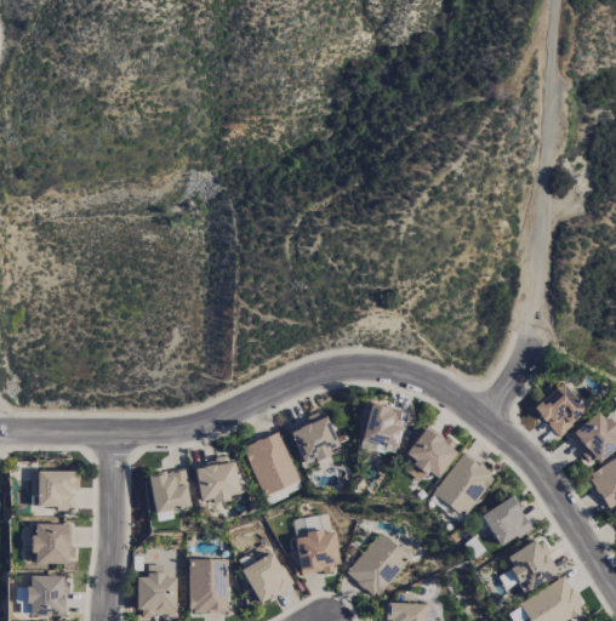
[(589,410),(564,382),(535,409),(560,437),(589,410)]
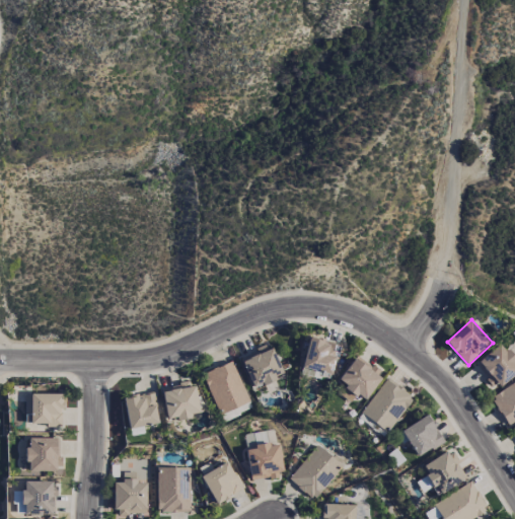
[(342,343),(311,336),(302,373),(334,380),(342,343)]
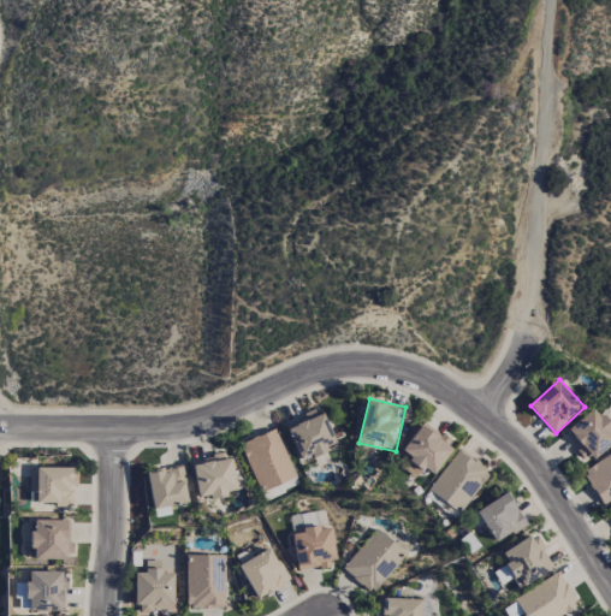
[(610,424),(597,407),(565,432),(589,462),(610,444),(610,424)]
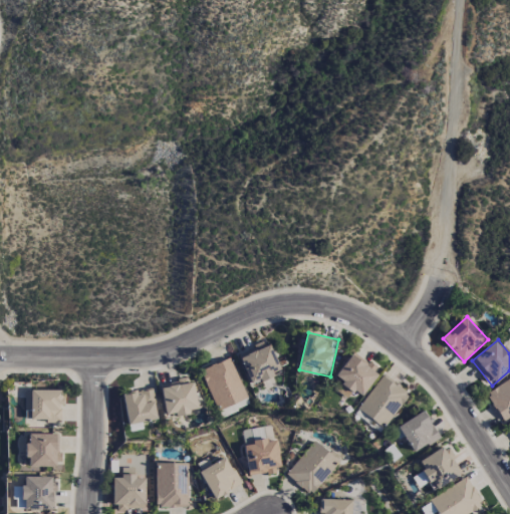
[(252,384),(282,373),(270,341),(240,352),(252,384)]
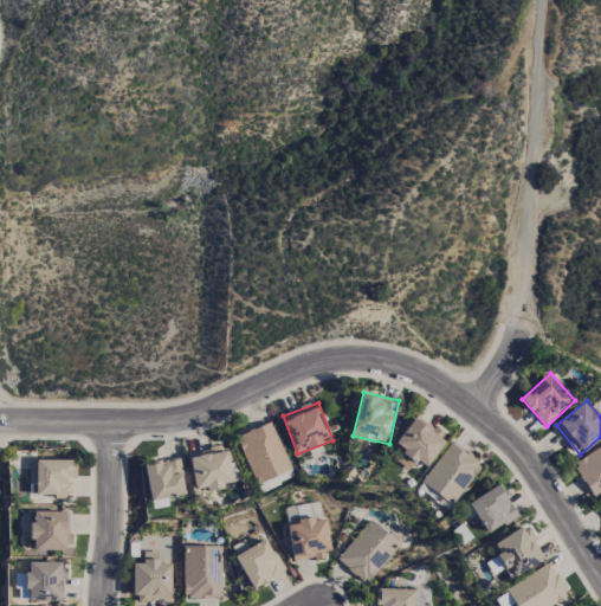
[(425,466),(448,437),(419,413),(395,444),(425,466)]
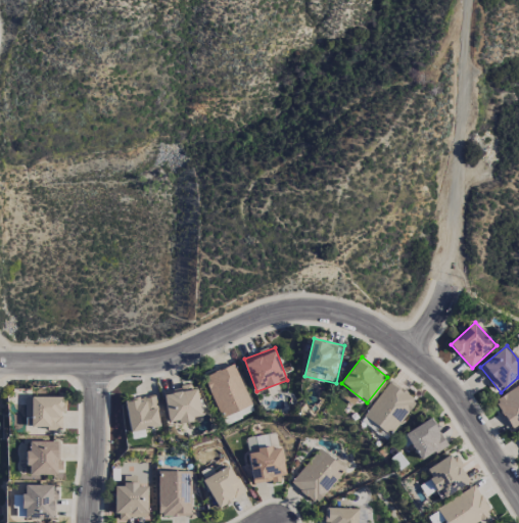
[(253,405),(237,363),(205,376),(223,417),(253,405)]
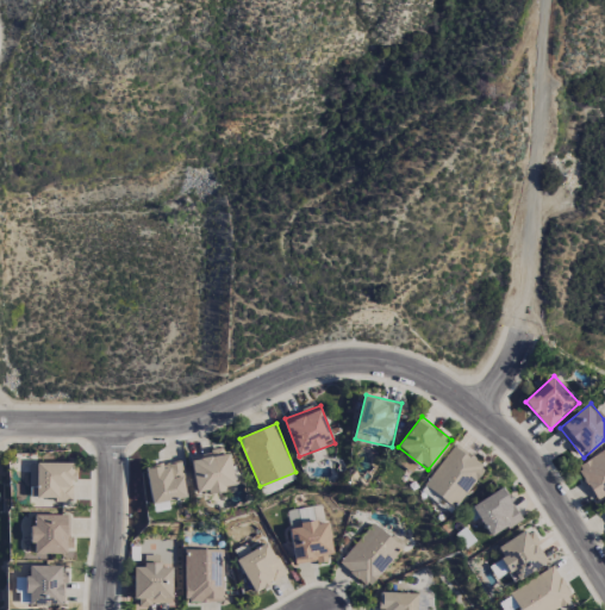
[(426,487),(459,509),(487,464),(455,443),(426,487)]
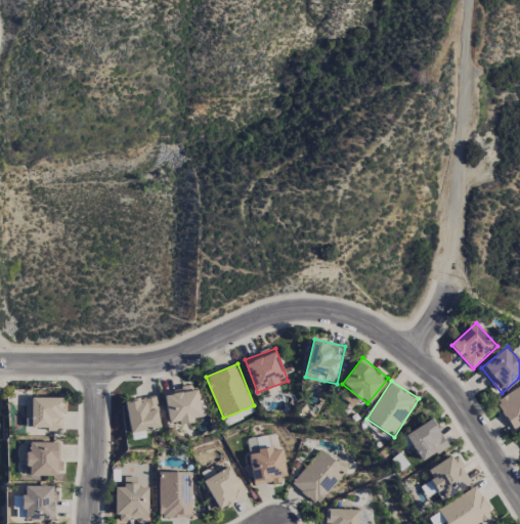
[(198,386),(166,391),(171,423),(181,421),(181,423),(203,419),(198,386)]
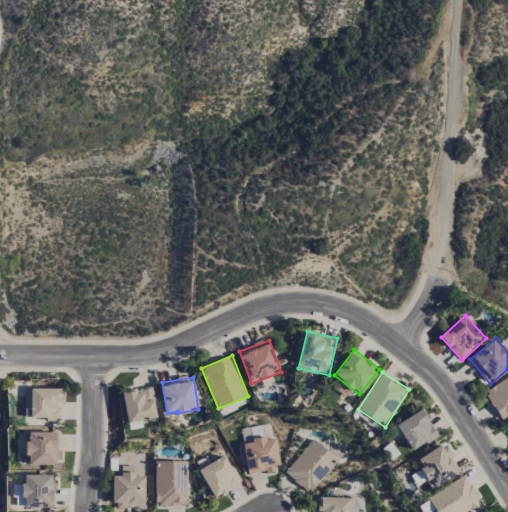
[(503,420),(507,417),(507,378),(486,392),(503,420)]
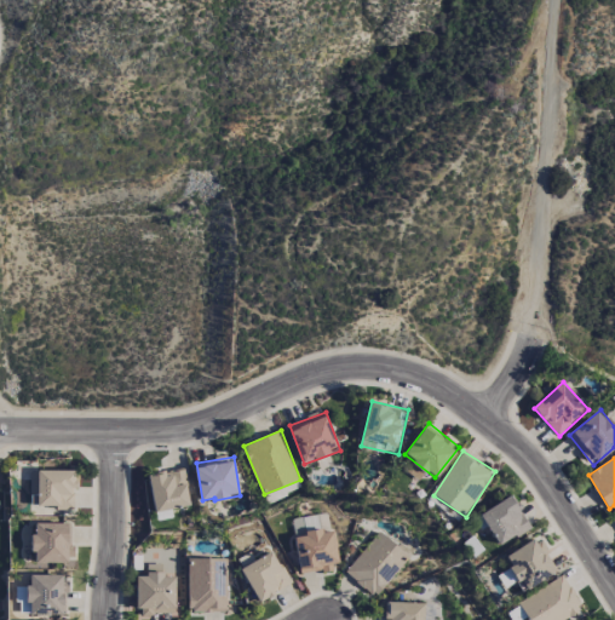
[(156,512),(194,505),(187,468),(149,475),(156,512)]
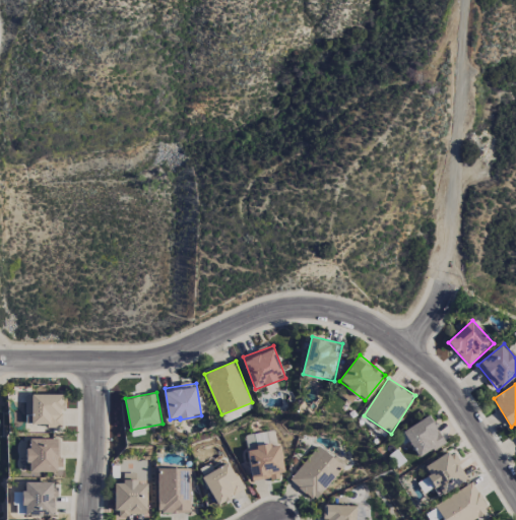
[(64,426),(65,394),(28,394),(27,426),(64,426)]
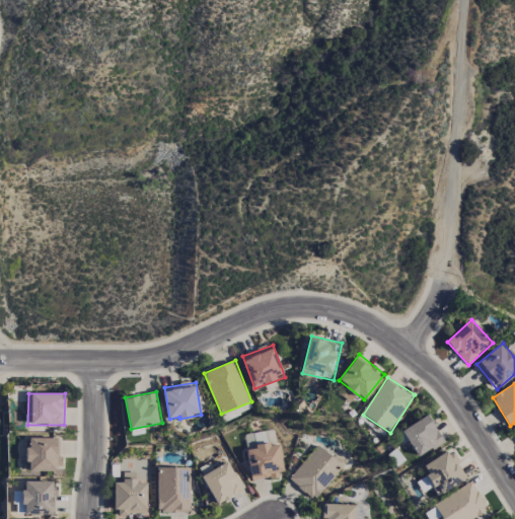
[(226,422),(254,408),(251,401),(223,416),(226,422)]
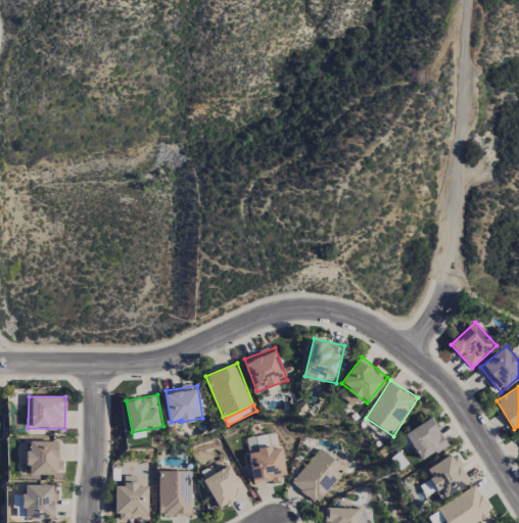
[(420,461),(449,446),(435,418),(406,431),(420,461)]
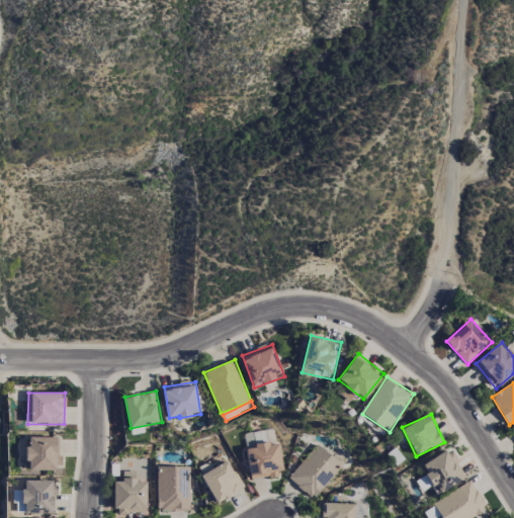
[(252,480),(284,476),(279,440),(270,441),(269,431),(255,433),(257,447),(248,448),(252,480)]
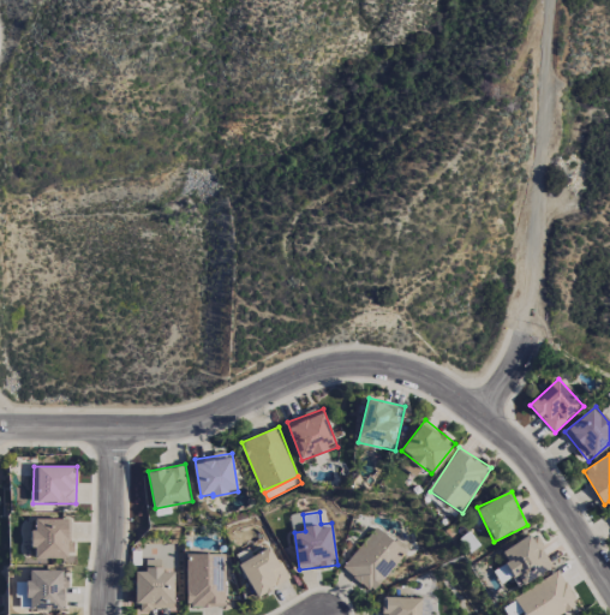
[(73,518),(36,519),(36,530),(34,530),(35,557),(75,556),(73,518)]
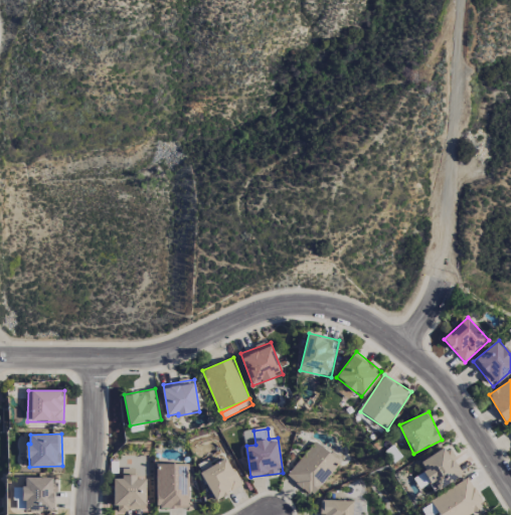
[(342,461),(316,441),(289,477),(315,496),(342,461)]
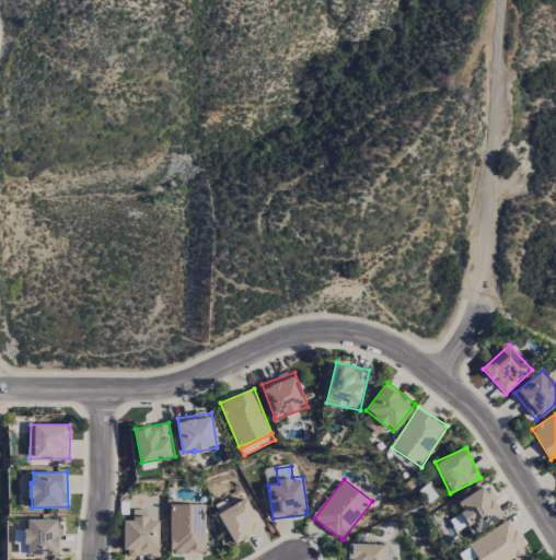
[(506,516),(487,485),(456,503),(474,535),(506,516)]
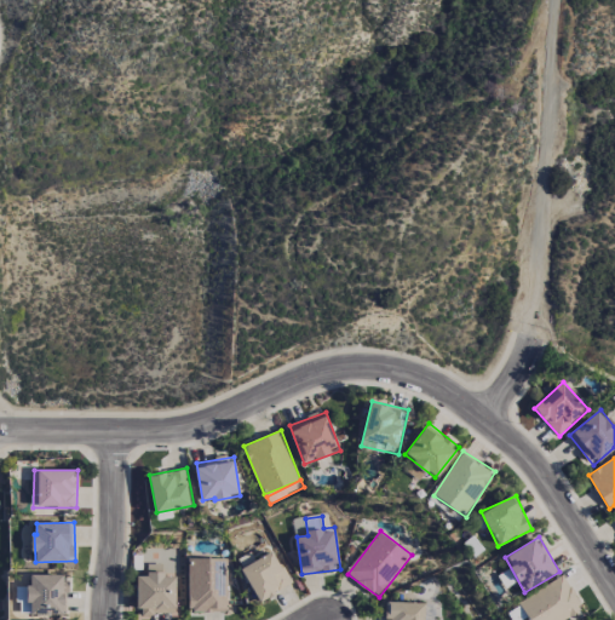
[(293,585),(276,551),(242,567),(259,602),(293,585)]
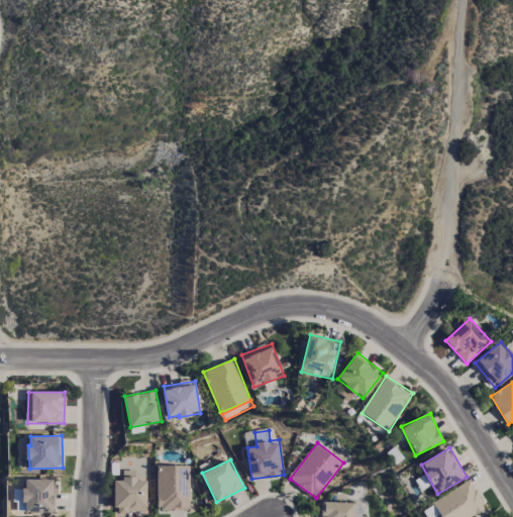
[(193,510),(192,464),(159,467),(160,511),(193,510)]
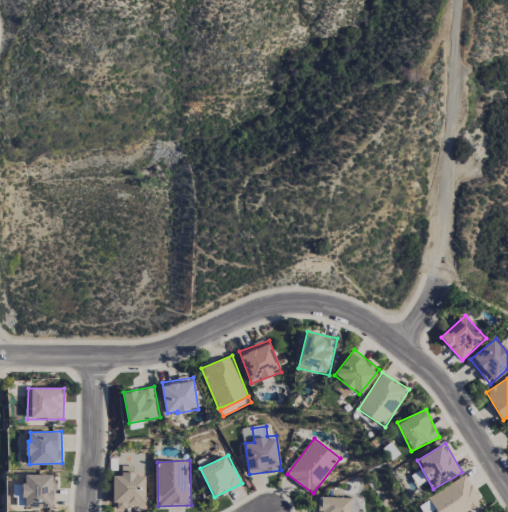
[(115,476),(115,507),(147,507),(147,476),(137,476),(137,468),(123,468),(123,476),(115,476)]
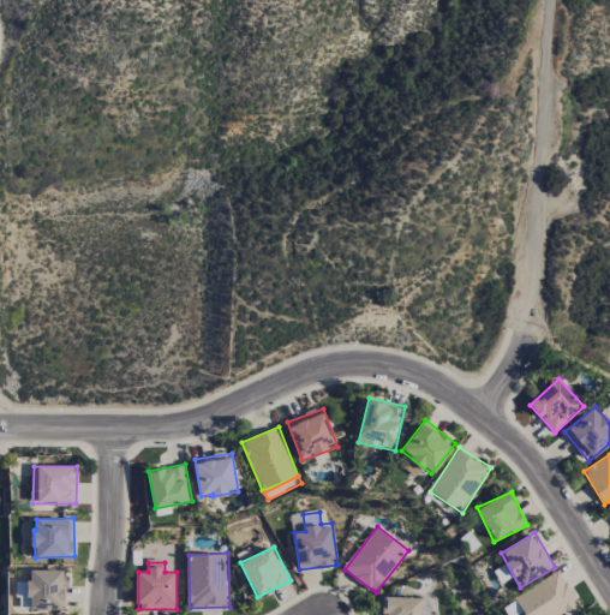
[(515,598),(525,614),(561,614),(580,603),(560,569),(515,598)]
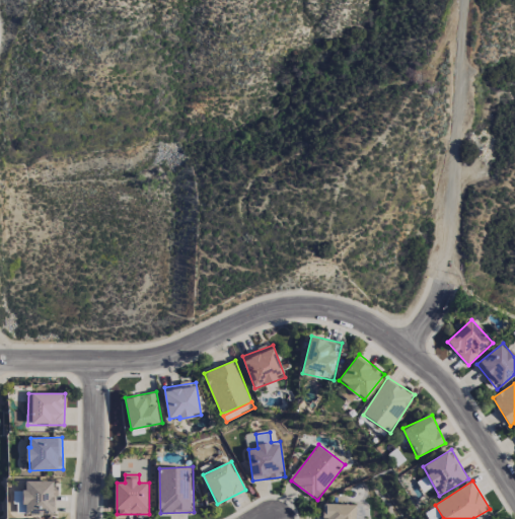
[(25,483),(25,514),(59,514),(58,482),(25,483)]
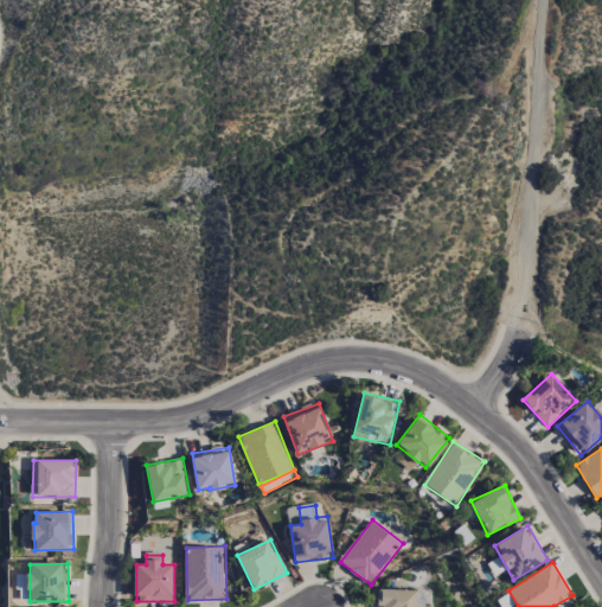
[(416,606),(416,590),(379,589),(378,606),(416,606)]
